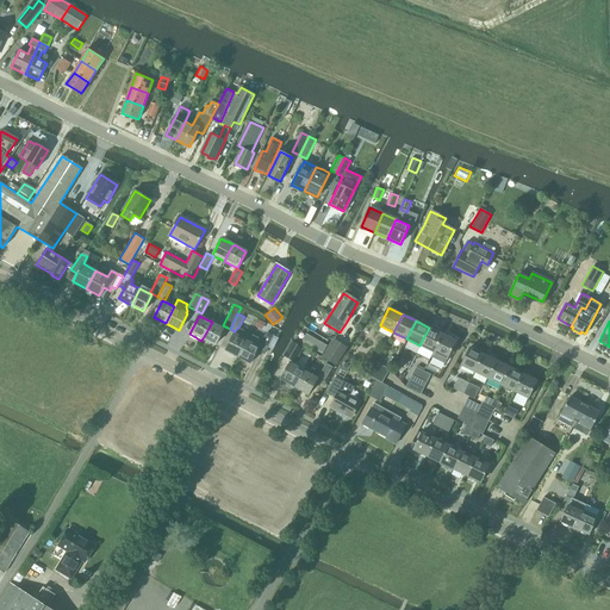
[(212,322),(203,338),(216,344),(224,328),(212,322)]
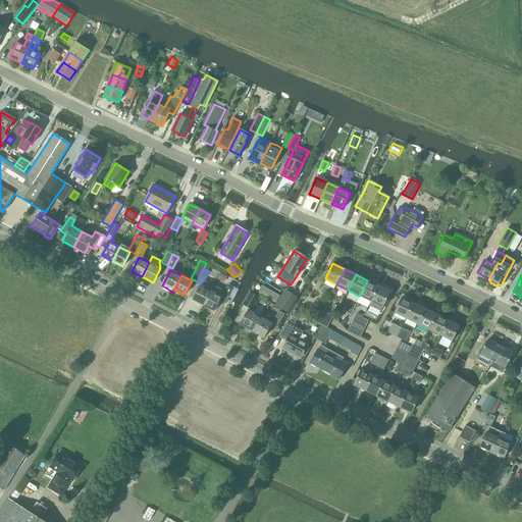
[(213,285),(204,280),(203,280),(201,283),(193,300),(203,305),(213,285)]
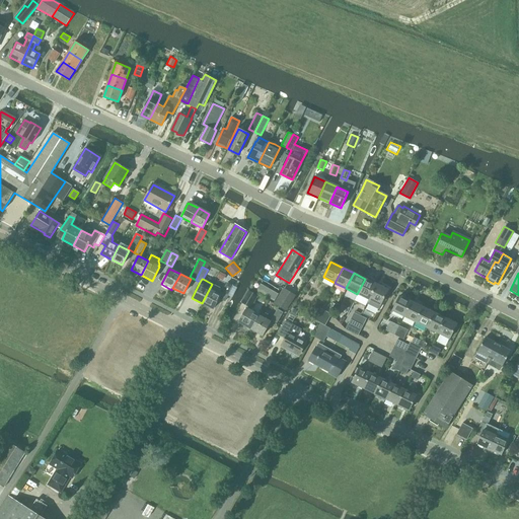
[(368,299),(376,284),(365,279),(357,294),(368,299)]
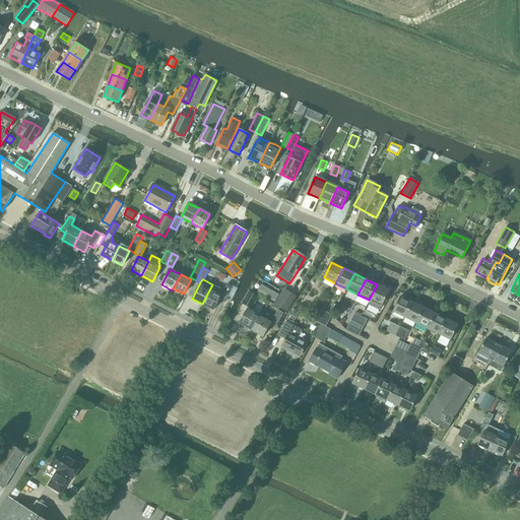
[(212,284),(202,304),(213,309),(221,294),(226,297),(233,285),(226,282),(222,289),(212,284)]
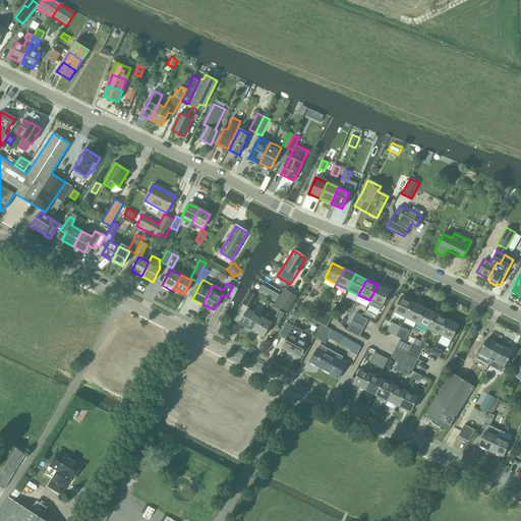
[(378,285),(369,300),(382,306),(389,290),(378,285)]
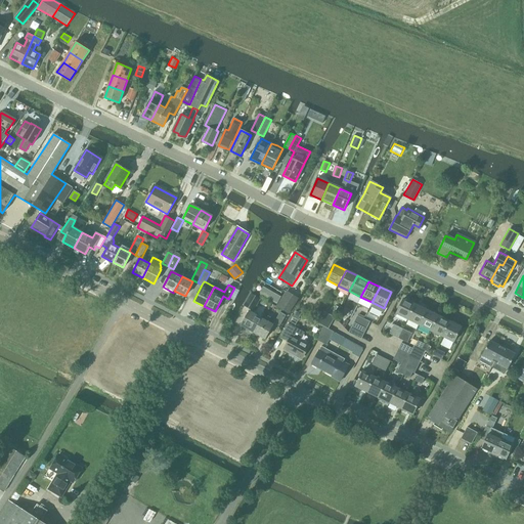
[(289,313),(299,297),(287,290),(276,307),(289,313)]
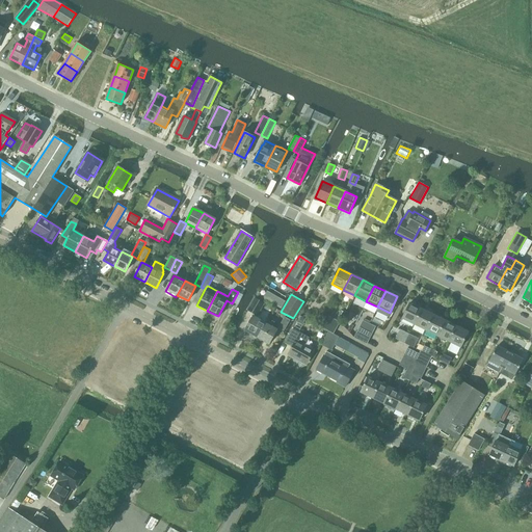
[(254,297),(246,311),(257,316),(265,303),(254,297)]
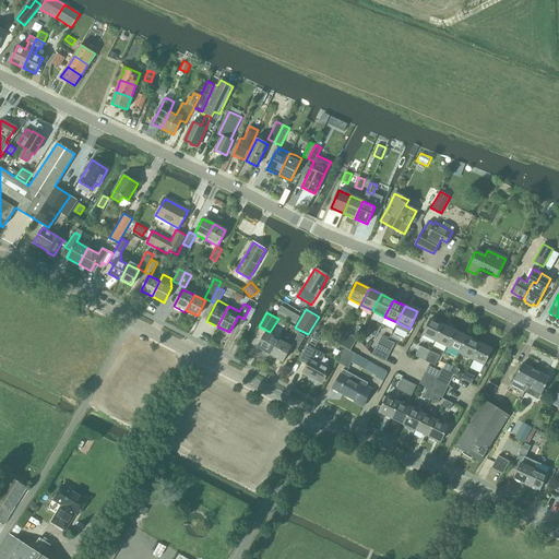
[(435,340),(442,324),(430,318),(423,334),(435,340)]
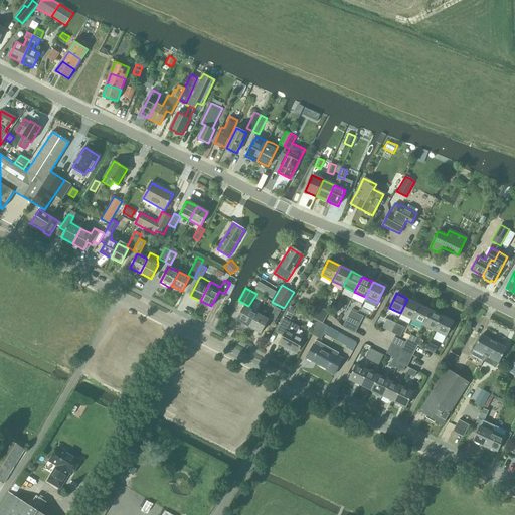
[(411,319),(418,304),(407,299),(400,313),(411,319)]
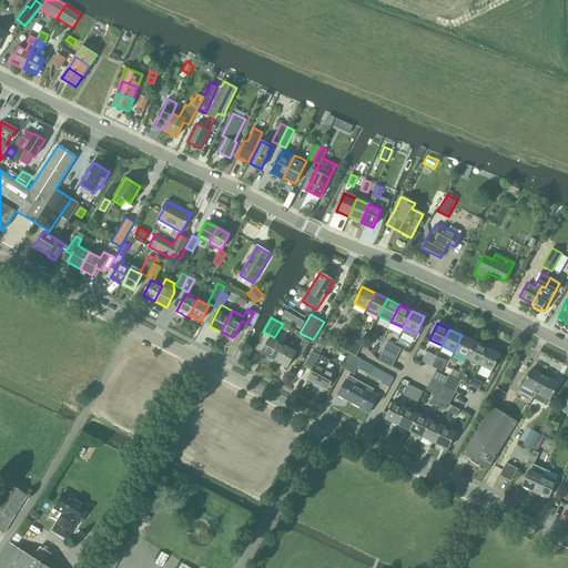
[(466,357),(474,341),(462,335),(454,352),(466,357)]
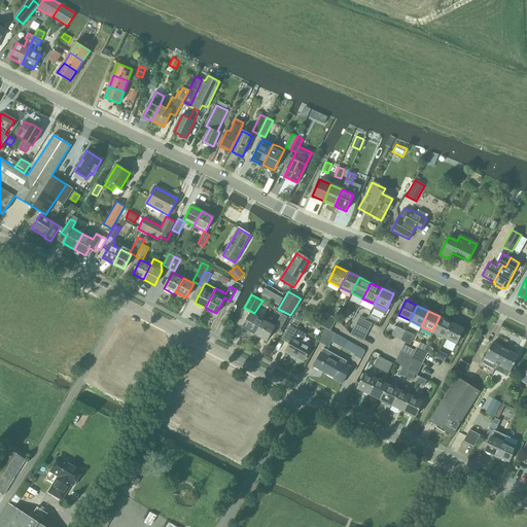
[(276,323),(283,327),(289,316),(283,312),(276,323)]
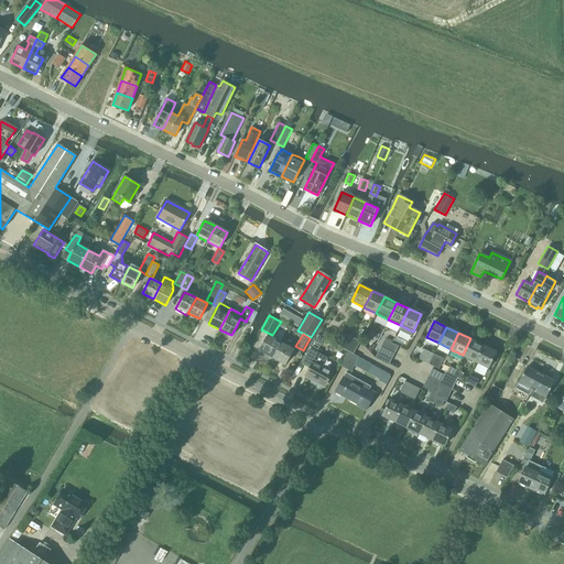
[(347,334),(344,340),(357,347),(360,342),(347,334)]
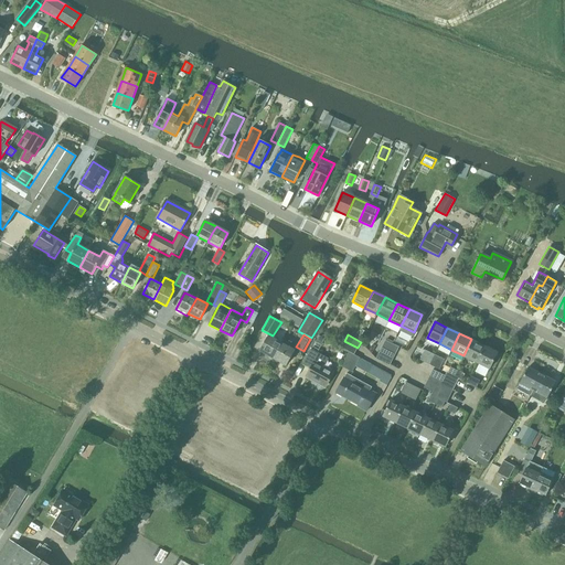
[(274,359),(283,343),(272,338),(263,352),(274,359)]
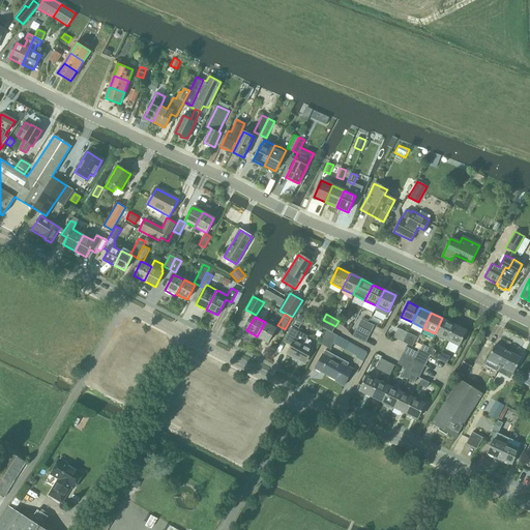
[(446,340),(453,324),(442,318),(435,333),(446,340)]
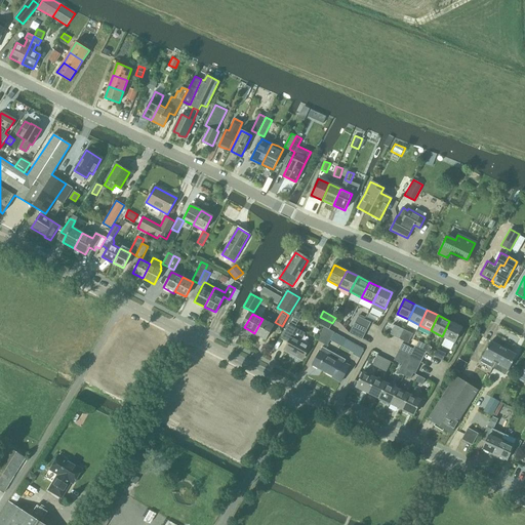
[(358,316),(355,322),(368,328),(370,322),(358,316)]
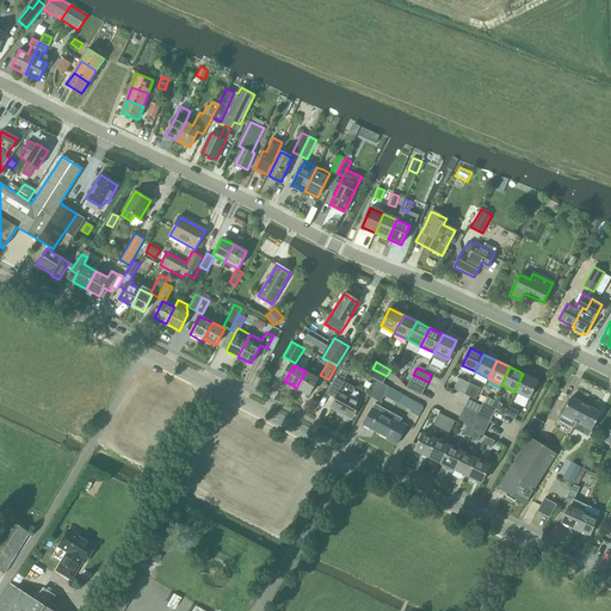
[(372,369),(369,375),(377,380),(383,383),(387,376),(372,369)]
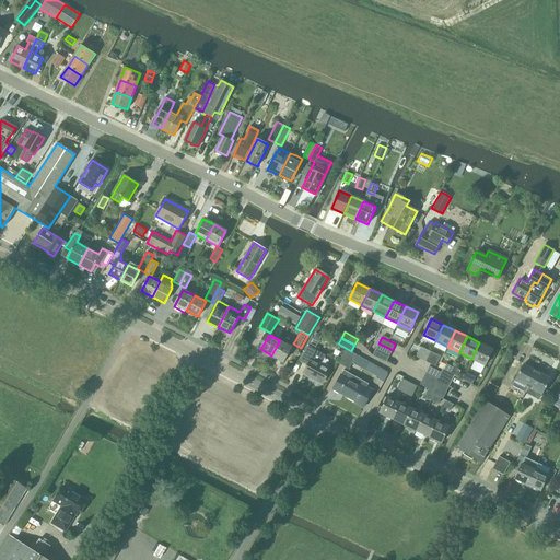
[(280,340),(271,356),(282,362),(291,347),(280,340)]
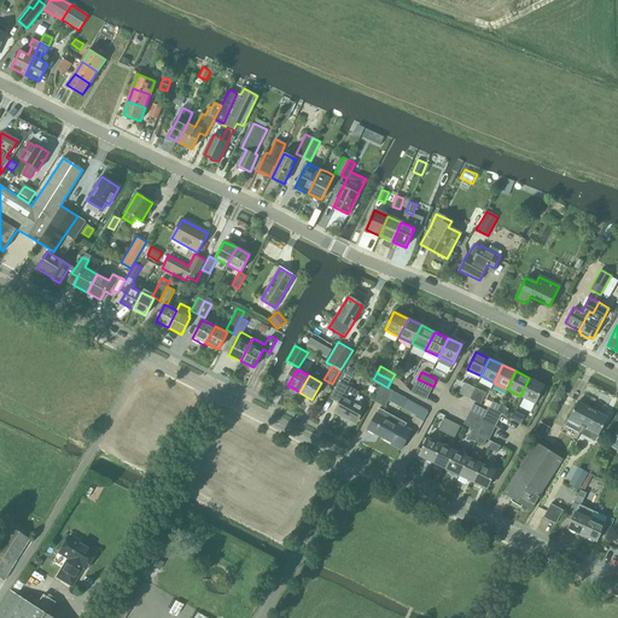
[(529,378),(520,396),(535,403),(543,385),(529,378)]
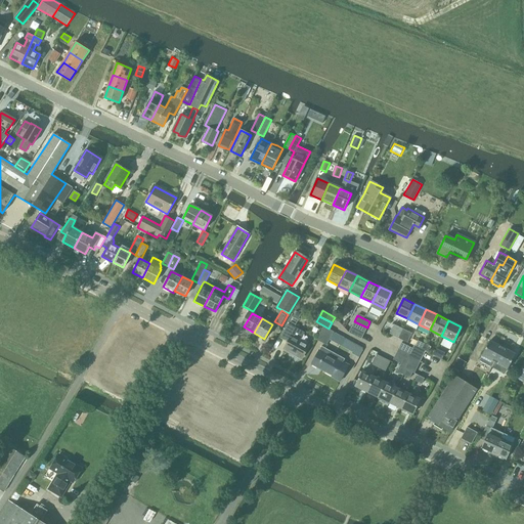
[(354,321),(351,326),(364,333),(367,328),(354,321)]
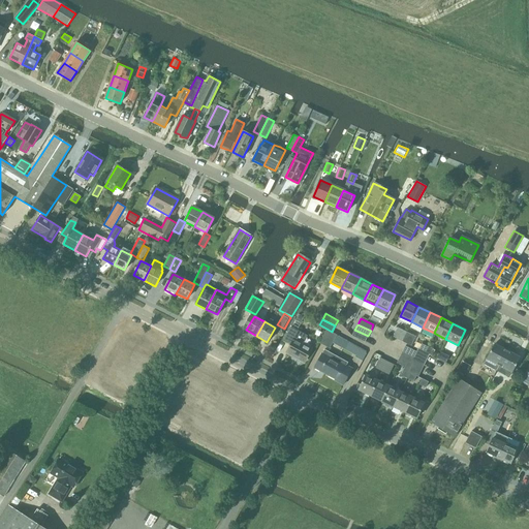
[(285,339),(292,343),(288,352),(303,361),(310,348),(303,345),(308,335),(292,325),(285,339)]
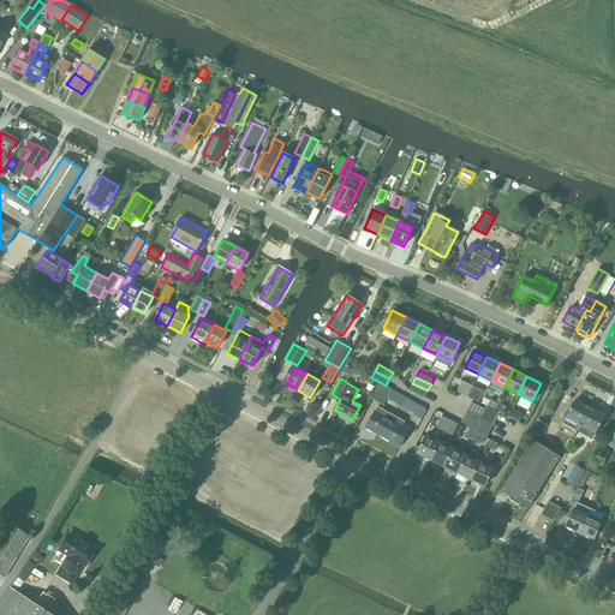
[(466,396),(472,384),(461,378),(455,390),(466,396)]
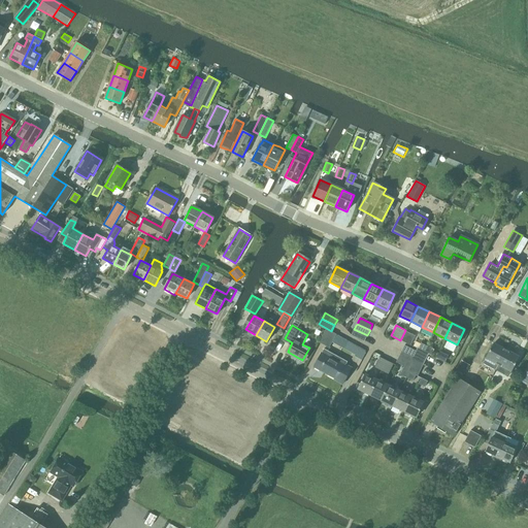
[(326,328),(319,341),(329,348),(336,334),(331,331),(326,328)]
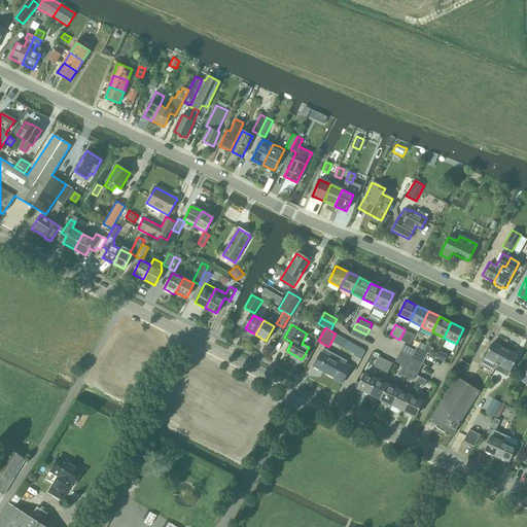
[(353,328),(351,335),(363,341),(366,335),(353,328)]
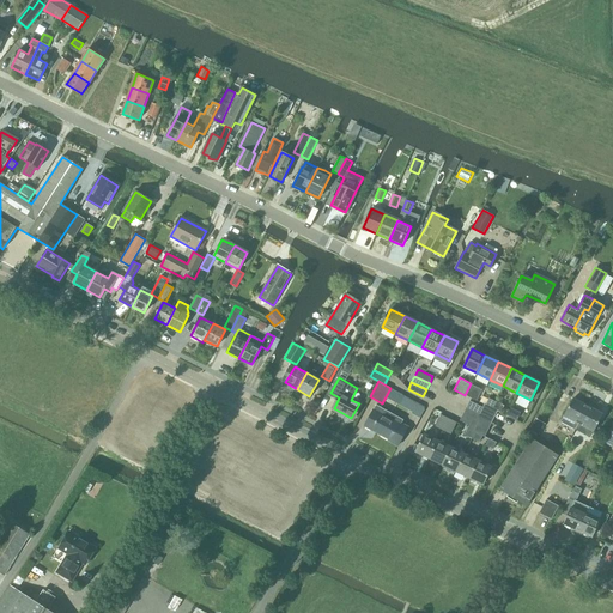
[(471,383),(465,395),(474,400),(480,388),(471,383)]
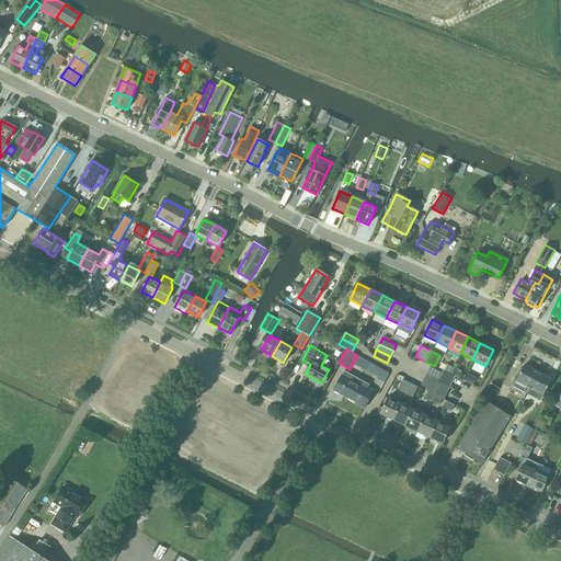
[(446,363),(443,369),(449,374),(454,366),(446,363)]
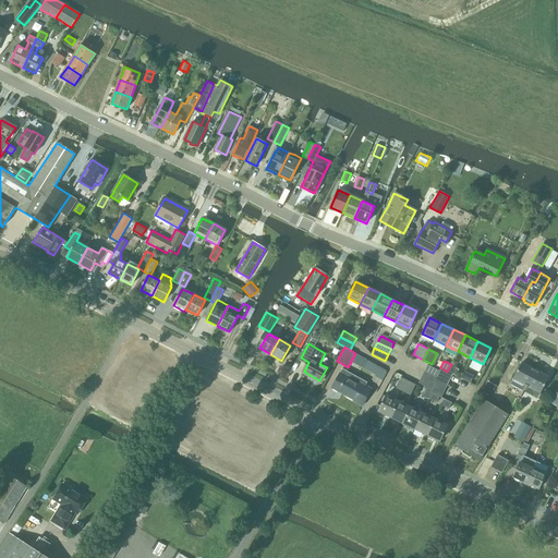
[(426,363),(423,370),(435,376),(437,373),(438,370),(426,363)]
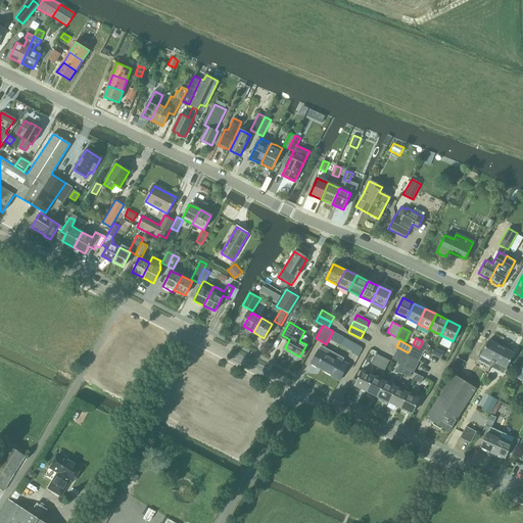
[(489,367),(492,361),(495,357),(501,347),(488,340),(477,361),(489,367)]
